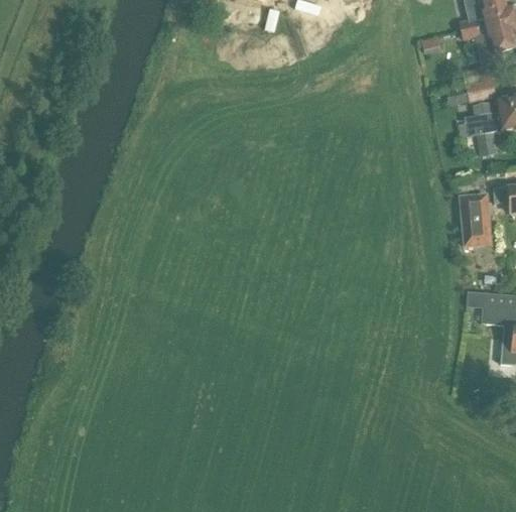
[(464,0),(468,17),(458,20),(460,30),(514,17),(511,4),(515,3),(514,0),(464,0)]
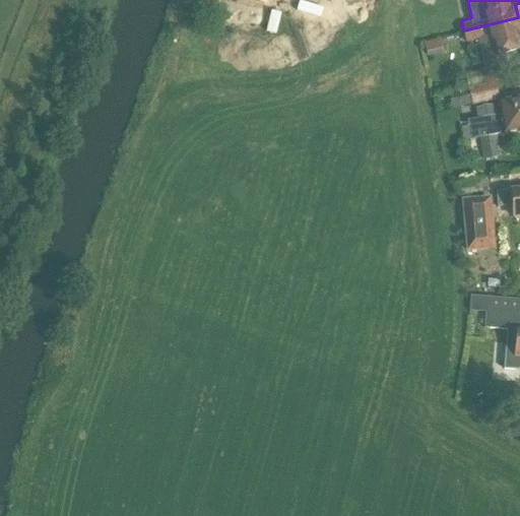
[(463,30),(466,41),(476,39),(483,68),(476,70),(479,81),(494,78),(503,76),(501,67),(510,65),(506,50),(519,46),(519,24),(518,17),(463,30)]
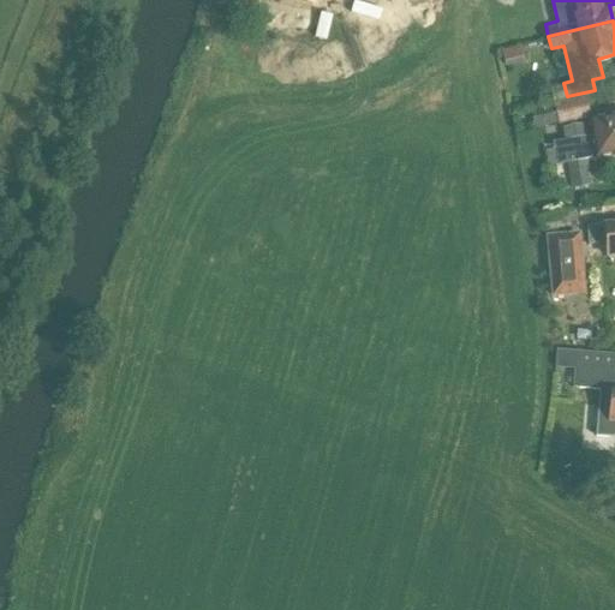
[(589,113),(584,93),(567,96),(554,100),(559,121),(590,114),(589,113)]
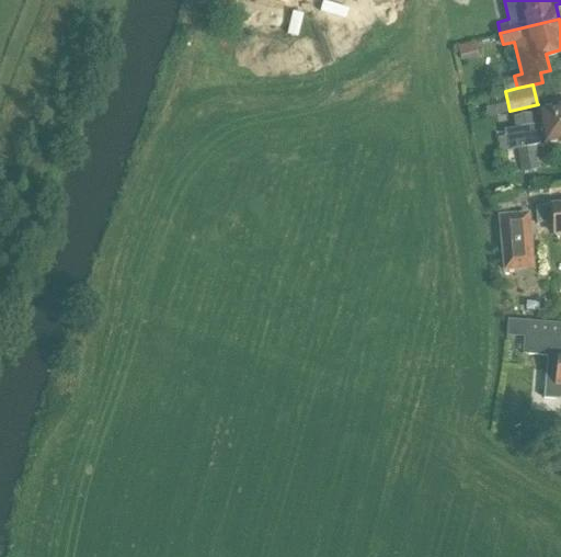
[(540,122),(535,123),(534,111),(513,114),(515,124),(504,126),(507,146),(517,145),(522,167),(537,165),(534,141),(560,137),(560,104),(538,109),(540,122)]
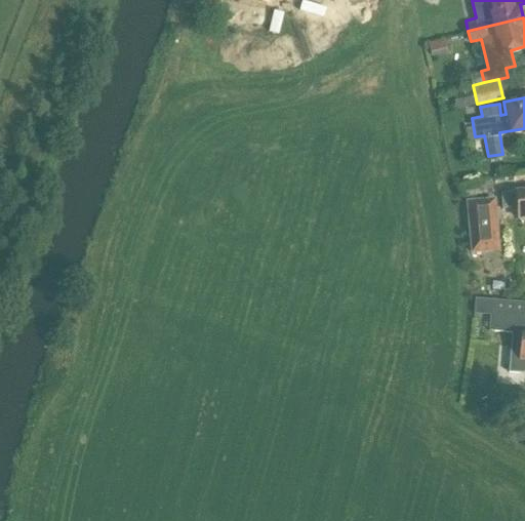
[(510,163),(494,165),(496,175),(512,172),(510,163)]
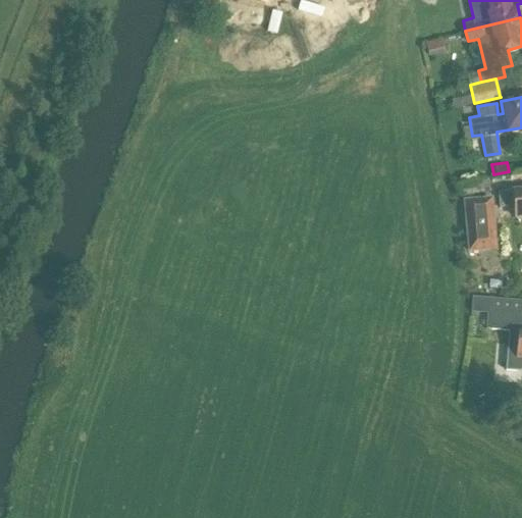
[(513,188),(498,190),(500,204),(514,203),(515,215),(521,214),(521,187),(513,188)]
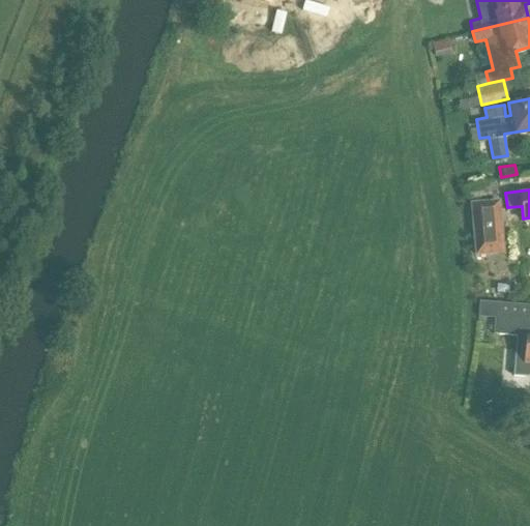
[(497,198),(470,200),(473,251),(500,249),(497,198)]
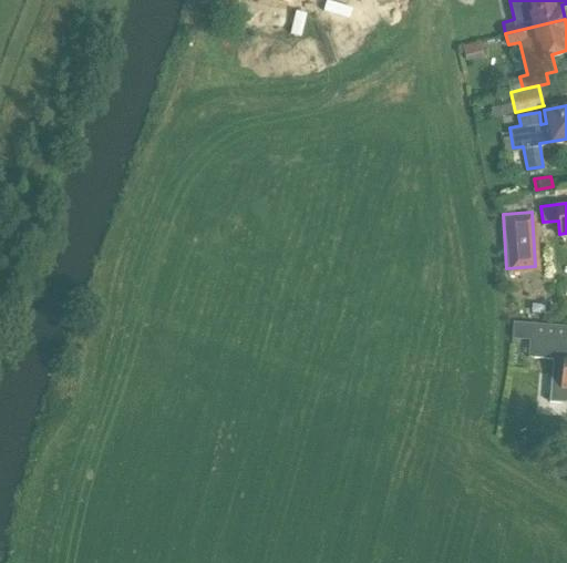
[(566,324),(513,319),(511,336),(529,338),(527,355),(555,357),(552,389),(549,389),(549,399),(562,400),(562,398),(566,398),(566,324)]
